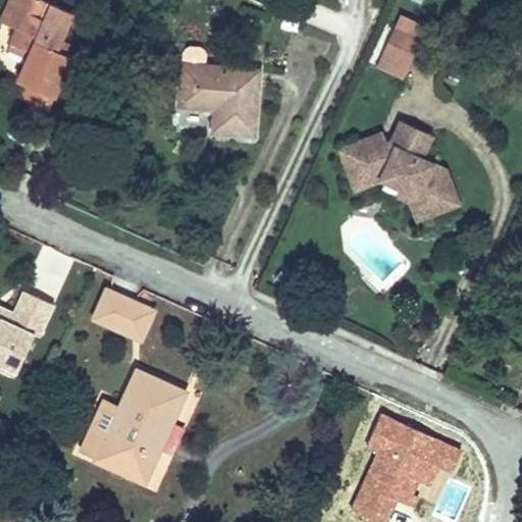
[(9,0),(0,21),(7,24),(17,0),(9,0)]
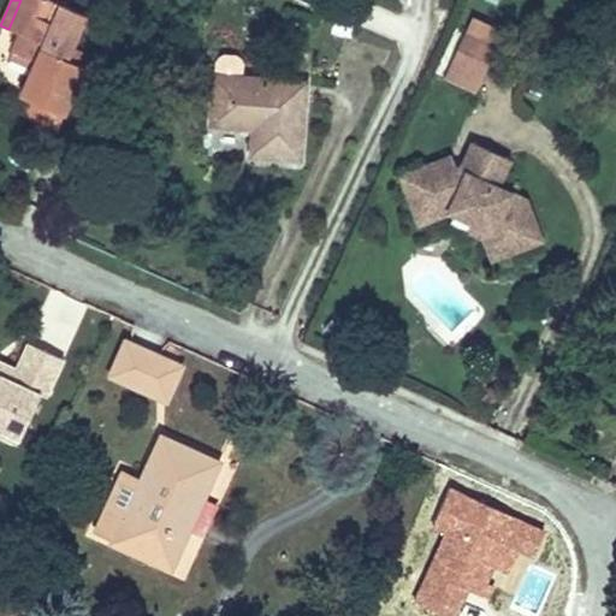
[(63,112),(84,65),(66,57),(72,45),(86,15),(59,3),(59,0),(21,0),(9,29),(19,34),(12,51),(35,60),(21,94),(30,98),(54,108),(63,112)]
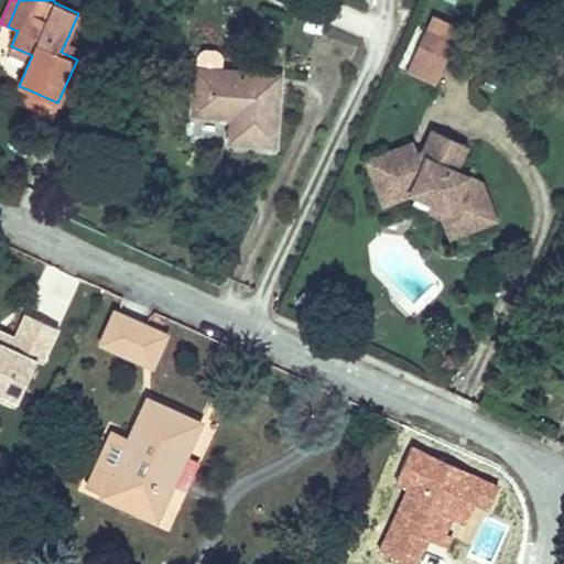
[(368,0),(345,0),(355,13),(370,2),(368,0)]
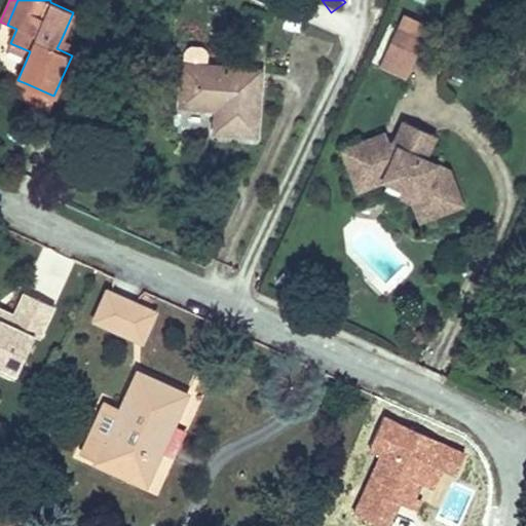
[(402,65),(411,69),(429,25),(404,13),(379,66),(398,74),(402,65)]
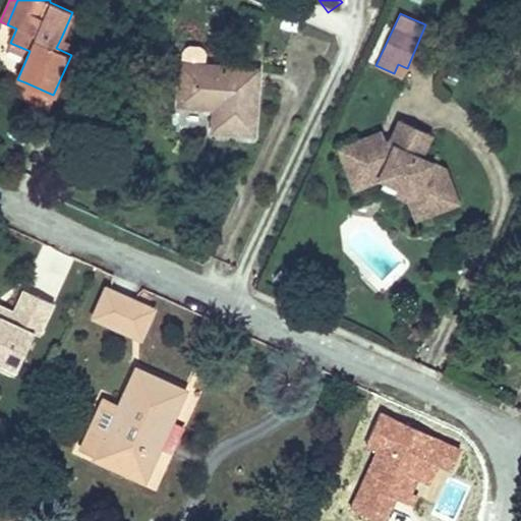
[(76,45),(61,38),(56,48),(71,55),(76,45)]
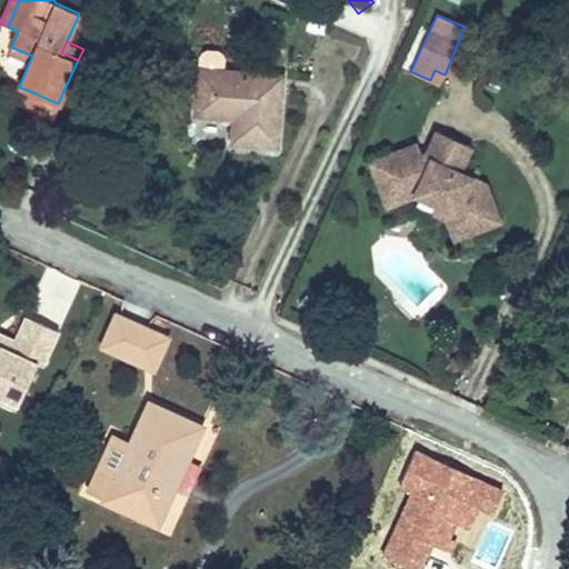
[(236,108),(235,117),(232,141),(277,146),(282,76),(223,71),(225,58),(219,51),(206,50),(199,57),(198,70),(195,113),(223,117),(225,108),(236,108)]
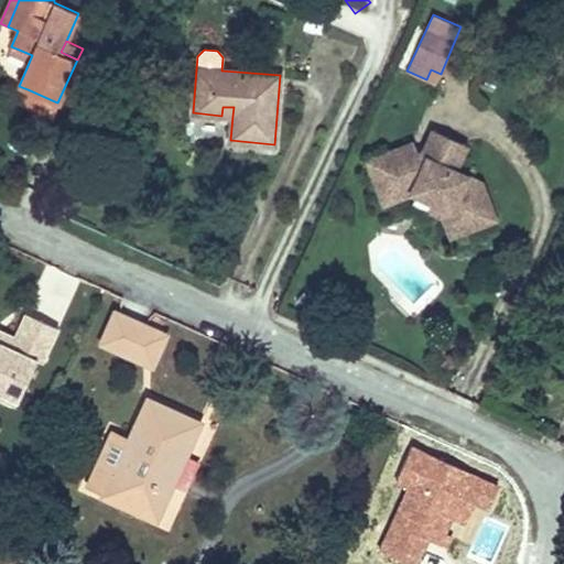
[(435,84),(441,74),(431,69),(426,79),(435,84)]
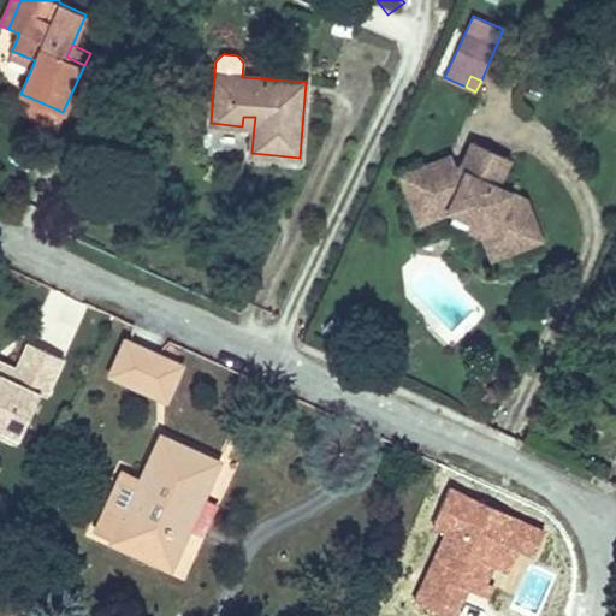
[(47,125),(54,108),(30,98),(22,114),(47,125)]
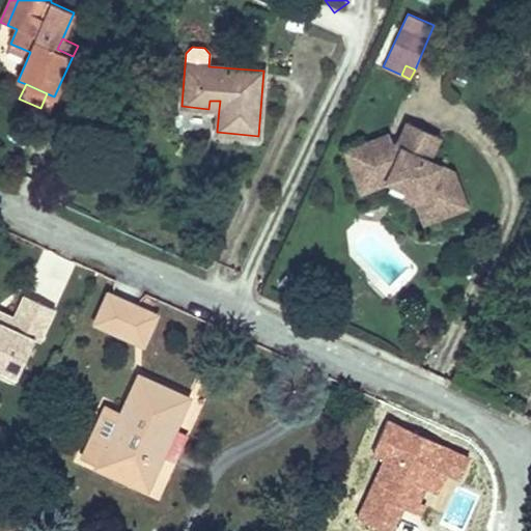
[(208,109),(219,109),(220,101),(210,101),(208,109)]
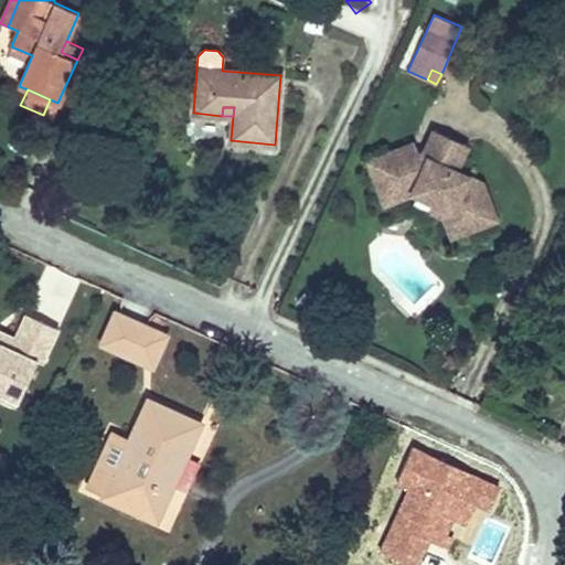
[(395,184),(413,193),(433,202),(451,211),(460,233),(494,220),(481,182),(455,170),(467,145),(434,129),(425,150),(422,156),(414,152),(412,145),(384,155),(395,184)]
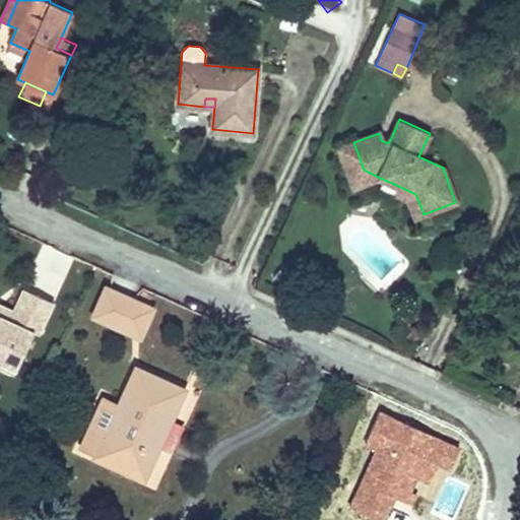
[(391,138),(379,133),(381,140),(388,143),(391,138)]
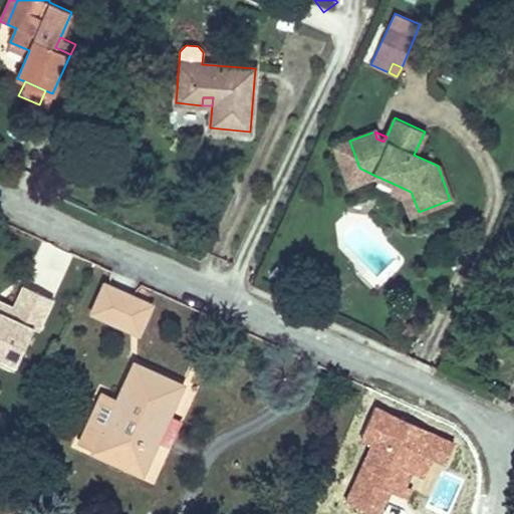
[(350,185),(375,176),(359,168),(349,141),(335,147),(350,185)]
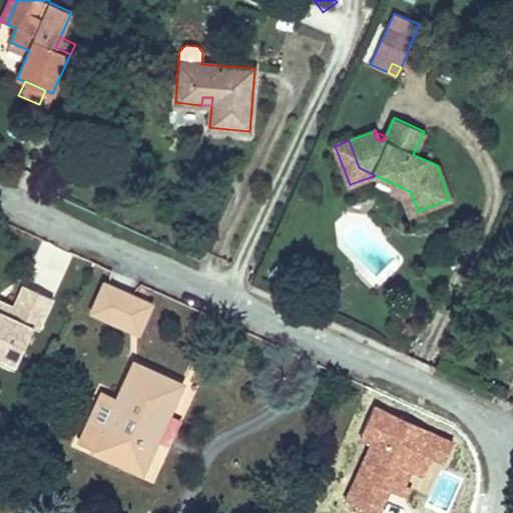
[(410,214),(418,211),(410,191),(393,183),(390,190),(405,197),(410,214)]
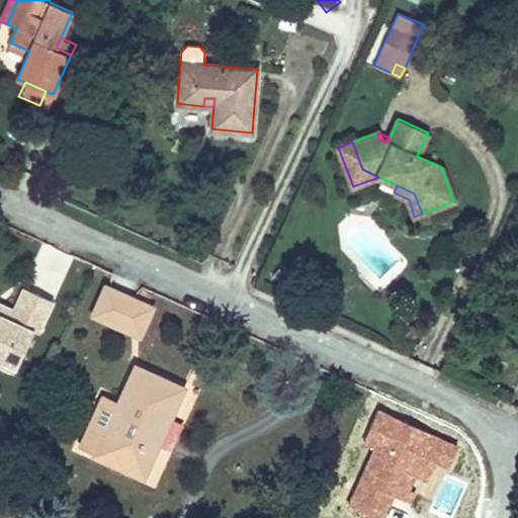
[(105,286),(93,315),(140,336),(152,308),(105,286)]
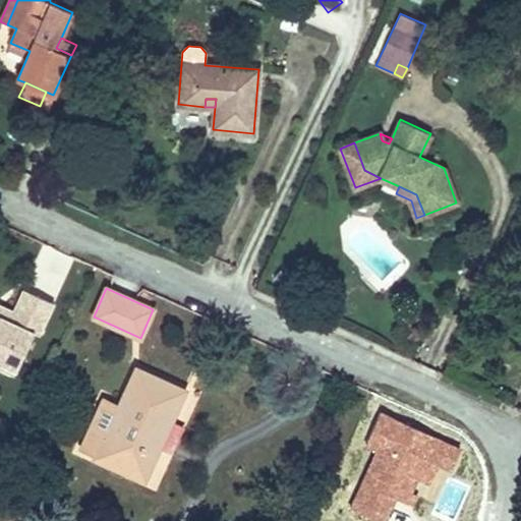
[(0,368),(14,375),(34,333),(40,335),(54,303),(23,289),(13,311),(9,321),(0,315),(0,368)]
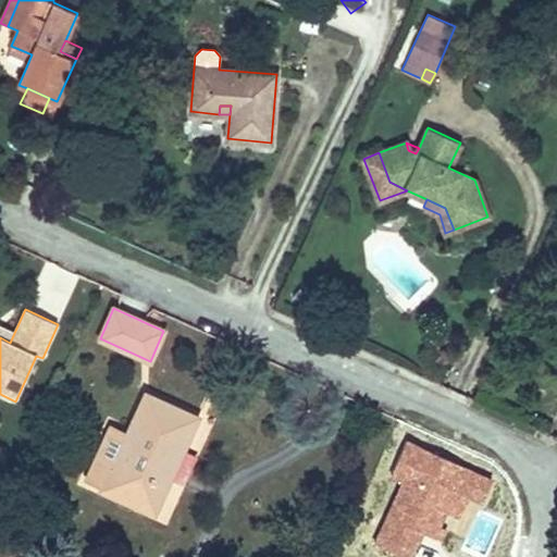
[(14,333),(0,325),(0,337),(10,343),(14,333)]
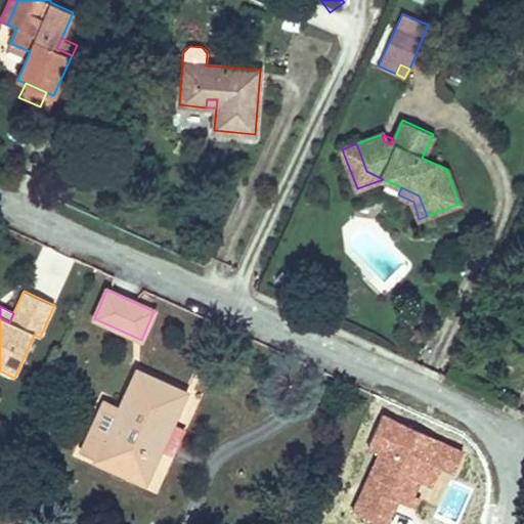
[(165,417),(174,420),(185,393),(137,370),(121,407),(105,400),(81,452),(145,482),(158,454),(149,450),(165,417)]
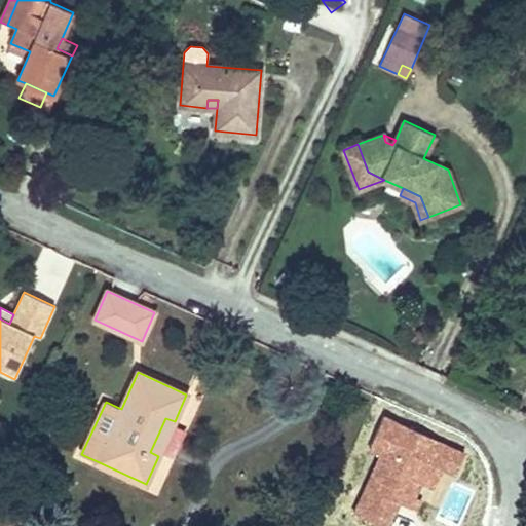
[(158,456),(175,421),(165,418),(150,452),(158,456)]
